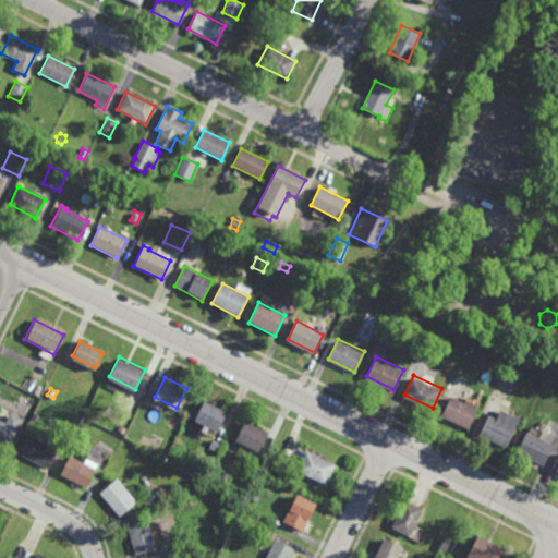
[(480,407),(470,426),(443,413),(452,393),(480,407)]
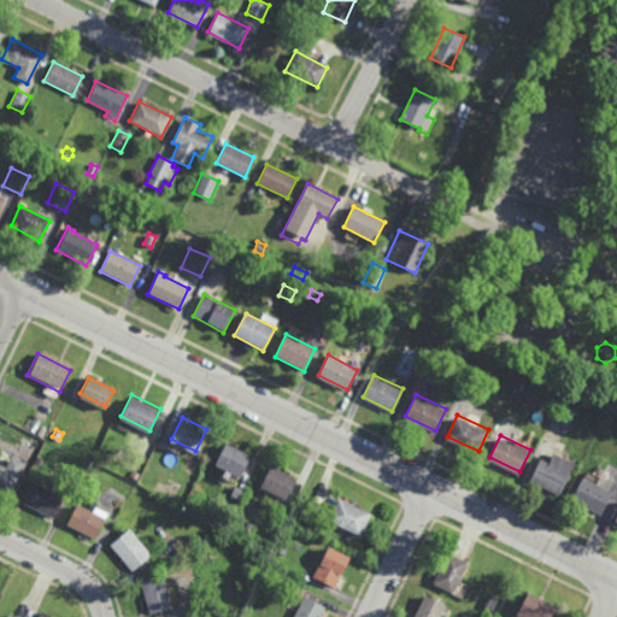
[(253,453),(242,475),(216,462),(227,440),(253,453)]
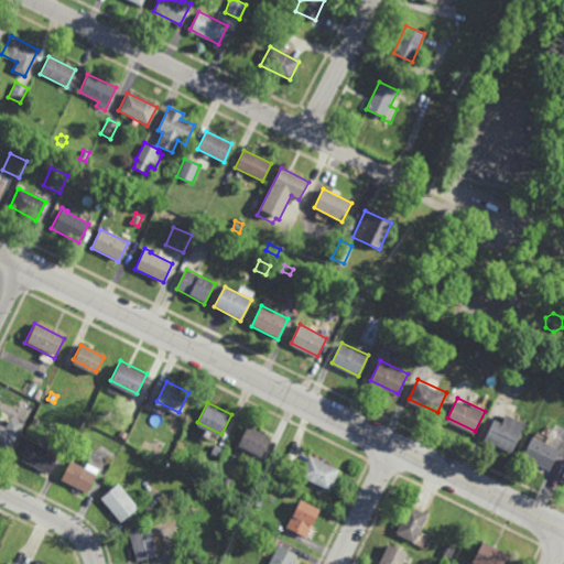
[(523,419),(525,416),(528,419),(512,449),(486,437),(497,416),(503,420),(508,411),(523,419)]
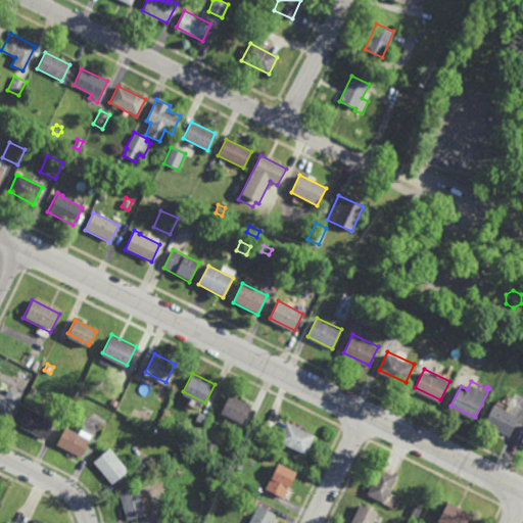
[(7,419),(0,415),(0,391),(5,394),(9,384),(21,390),(7,419)]
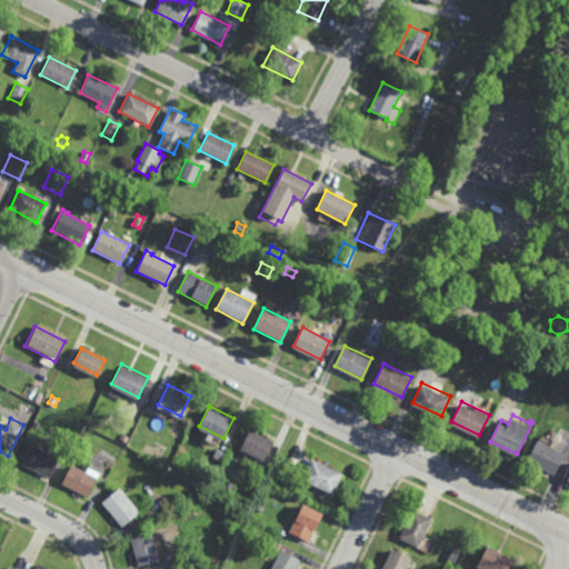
[(38,429),(32,426),(36,420),(41,422),(38,429)]
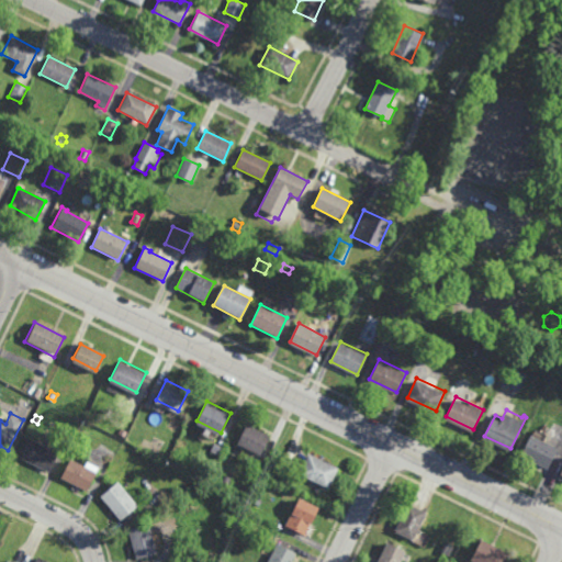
[(266,463),(260,460),(263,453),(239,442),(248,422),(272,433),(266,448),(272,451),(266,463)]
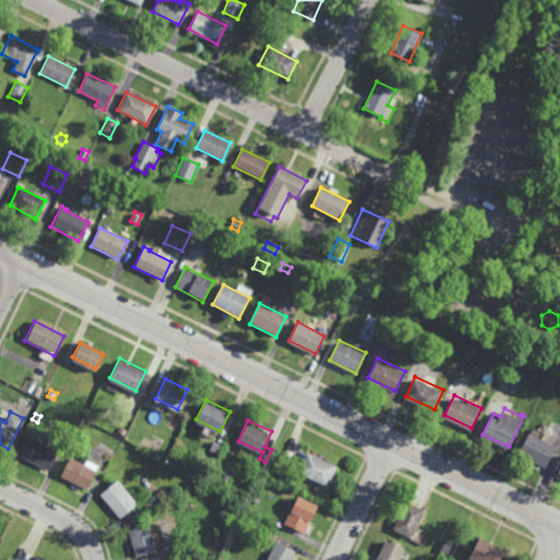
[(558,443),(547,465),(521,452),(531,430),(558,443)]
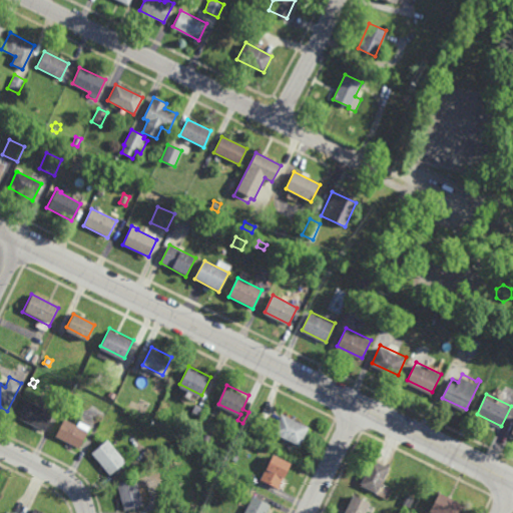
[(45,429),(19,417),(28,398),(54,411),(45,429)]
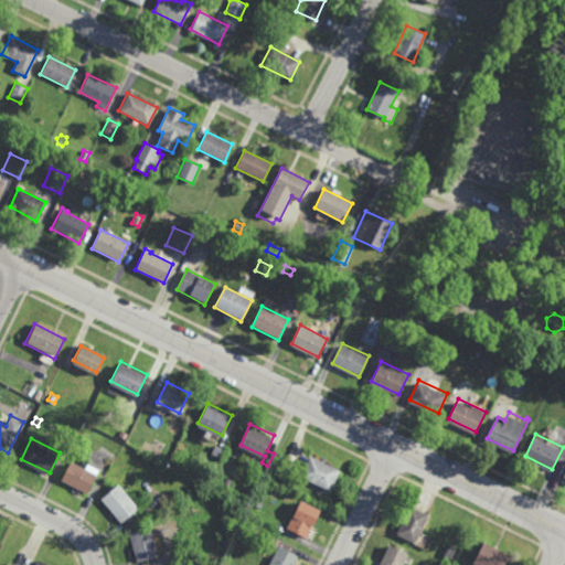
[(116,450),(109,447),(113,439),(119,443),(116,450)]
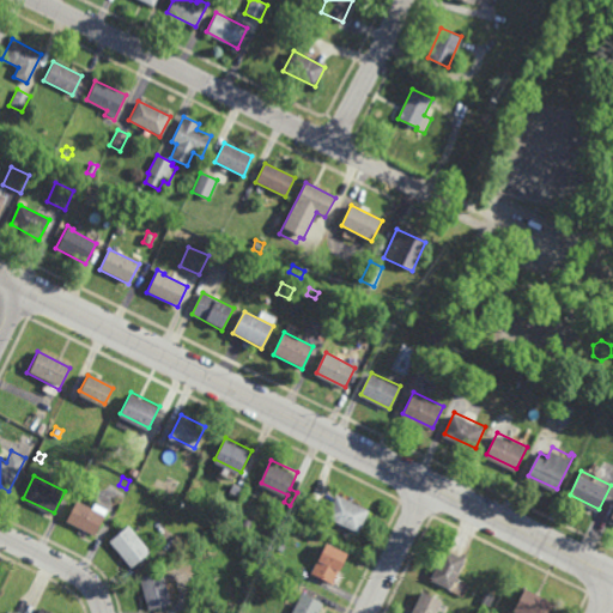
[(240,495),(231,490),(236,480),(244,484),(240,495)]
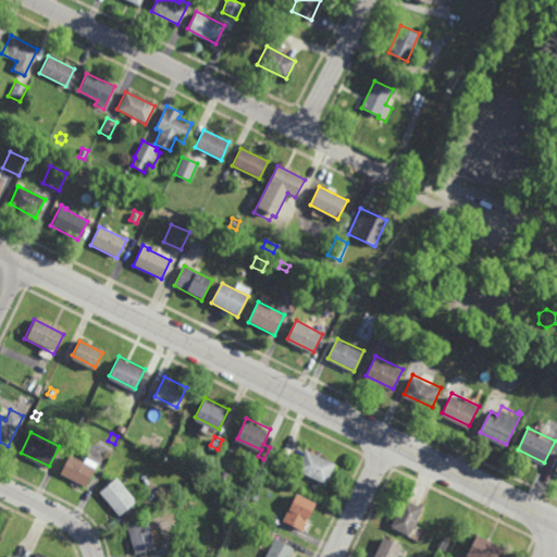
[(326,481),(298,468),(308,447),(336,461),(326,481)]
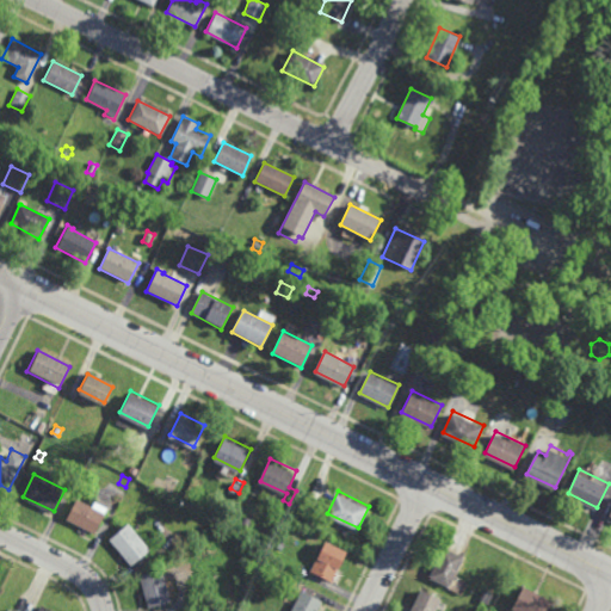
[(92,505),(96,499),(109,506),(94,532),(67,517),(78,497),(92,505)]
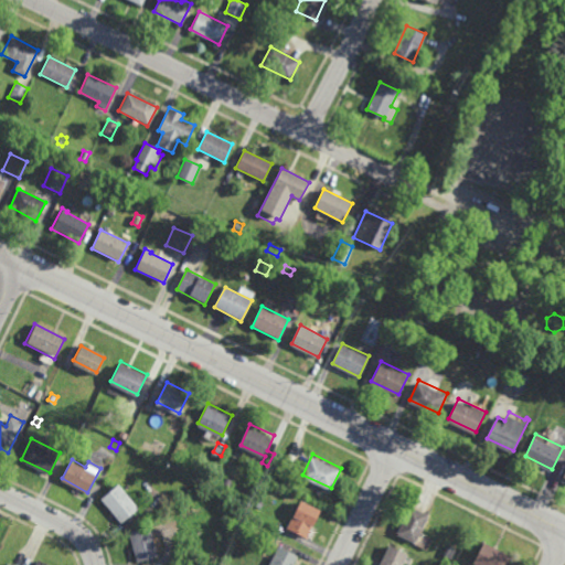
[(227,490),(222,487),(227,476),(234,479),(227,490)]
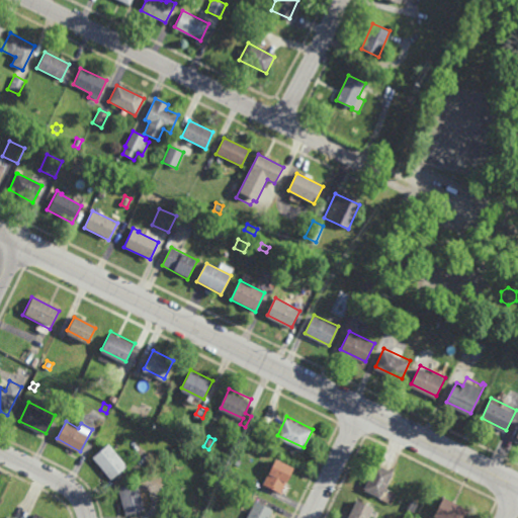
[(112,478),(93,454),(109,442),(127,464),(112,478)]
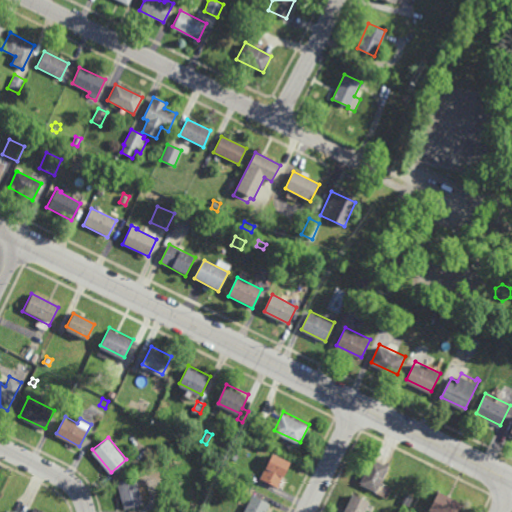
[(228,455),(223,453),(226,446),(231,449),(228,455)]
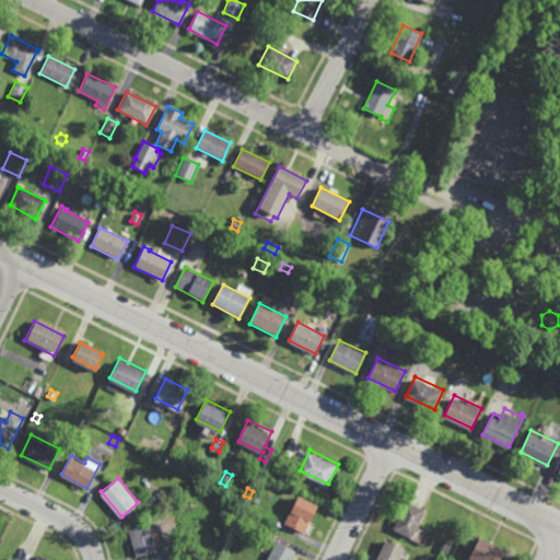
[(313,520),(312,520),(306,532),(287,522),(292,510),(293,510),(301,493),(321,503),(313,520)]
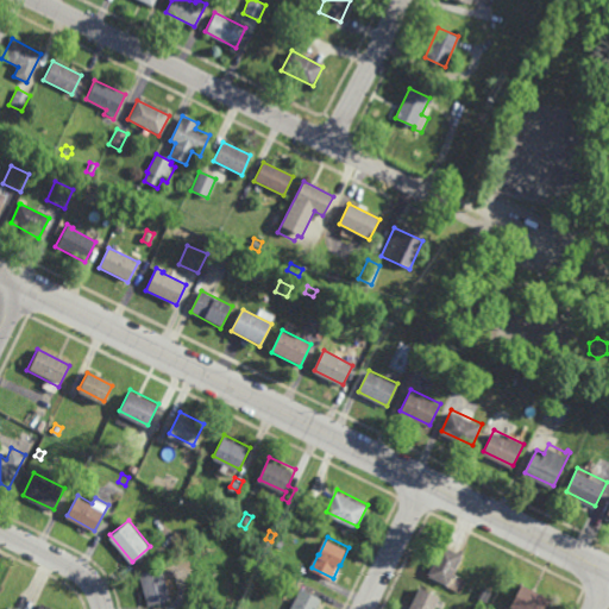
[(449,584),(428,575),(443,544),(463,554),(449,584)]
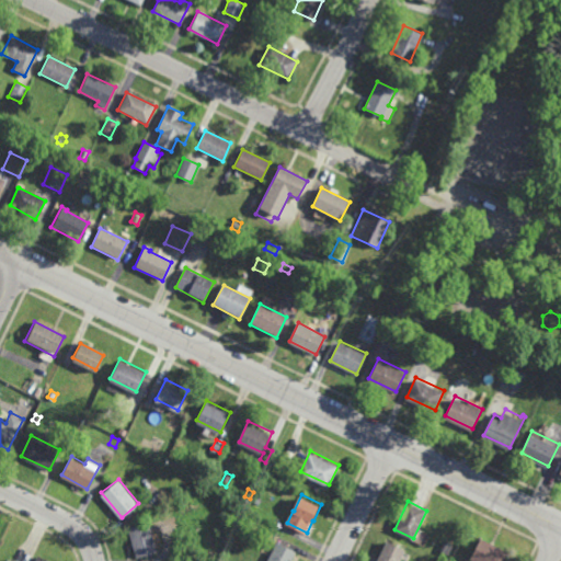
[(137,557),(128,526),(149,521),(157,551),(137,557)]
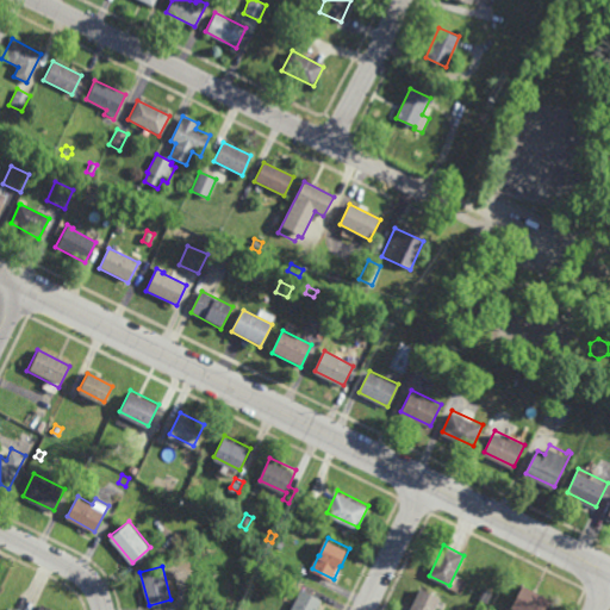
[(291,582),(281,577),(284,571),(293,576),(291,582)]
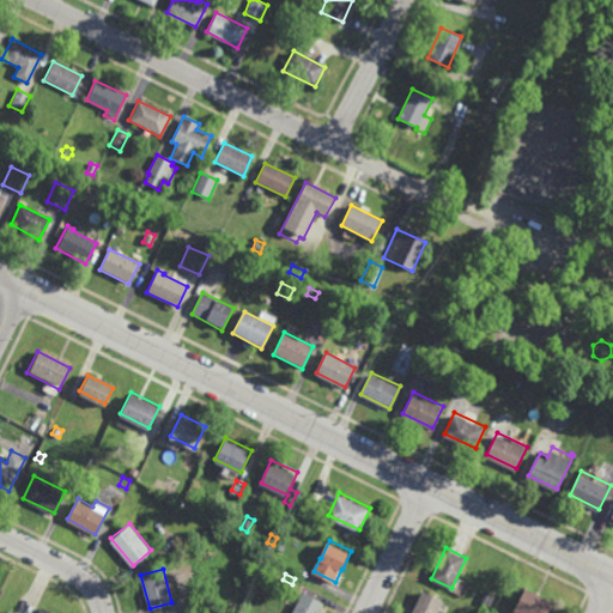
[(556,600),(550,612),(522,612),(516,610),(526,587),(556,600)]
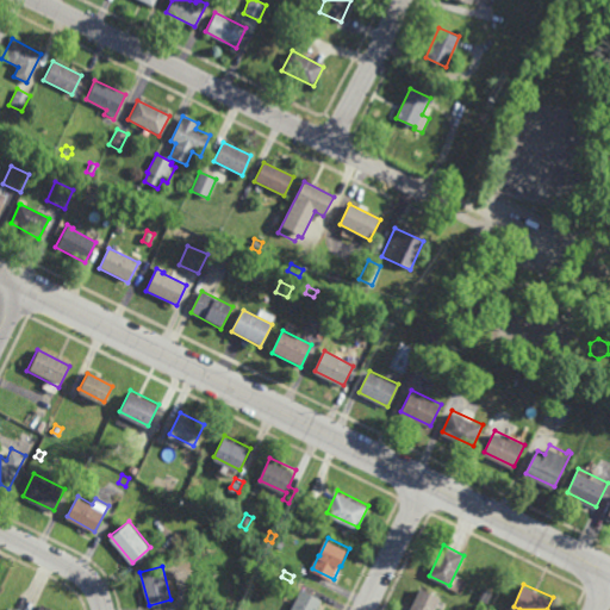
[(318,609),(291,609),(303,587),(324,598),(318,609)]
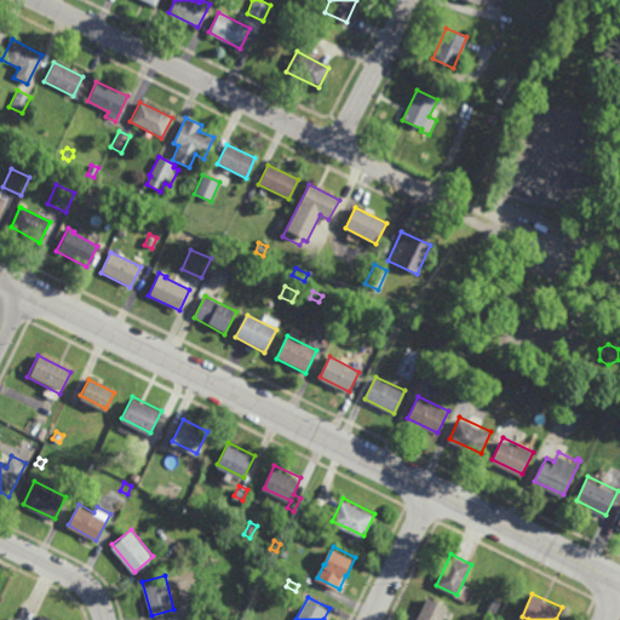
[(441,619),(417,619),(429,597),(448,608),(441,619)]
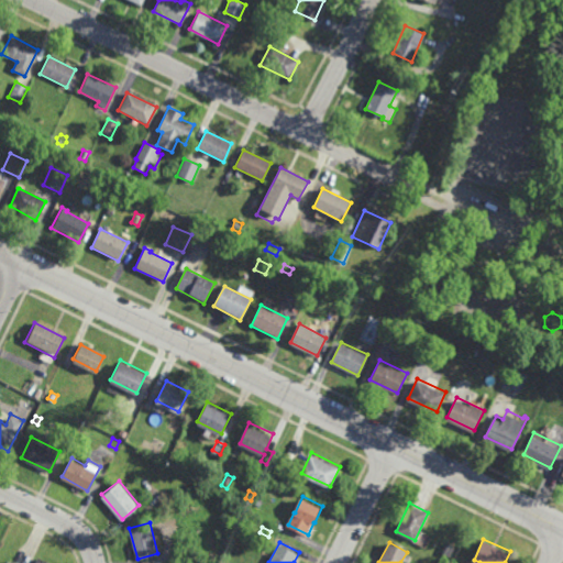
[(450,556),(442,553),(448,542),(455,545),(450,556)]
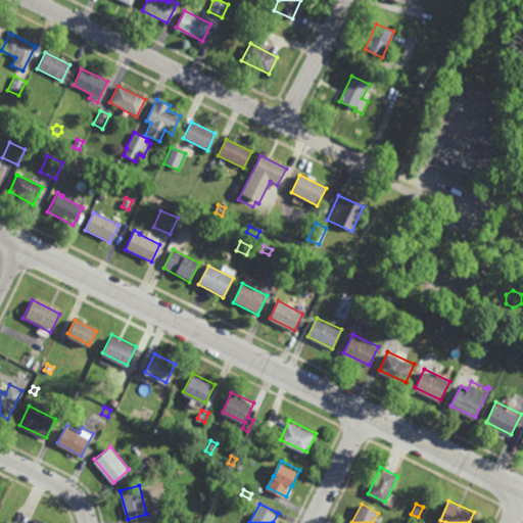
[(206,516),(200,513),(203,507),(208,510),(206,516)]
